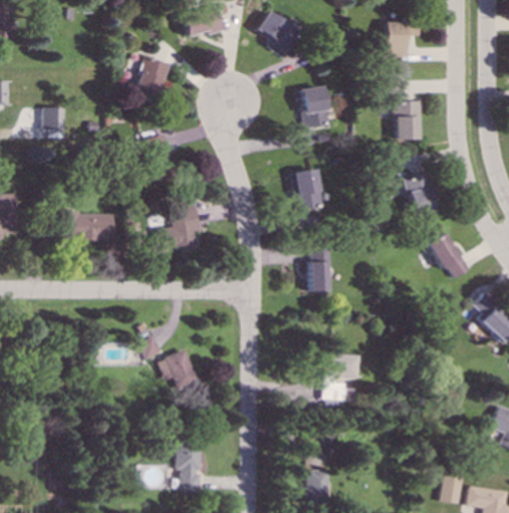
[(207,35),(222,30),(216,8),(180,18),(185,36),(205,30),(207,35)]
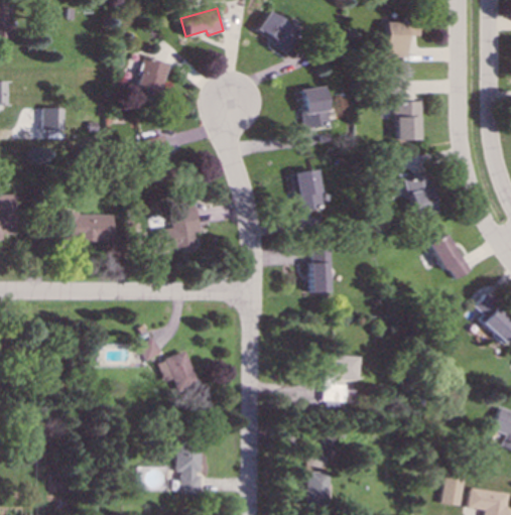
[(287,52),(300,32),(266,11),(254,31),(287,52)]
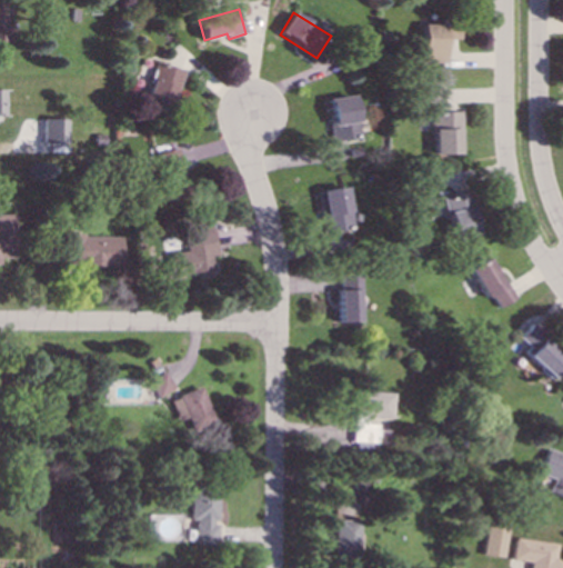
[(422,63),(445,63),(445,39),(460,39),(460,25),(422,25),(422,63)]
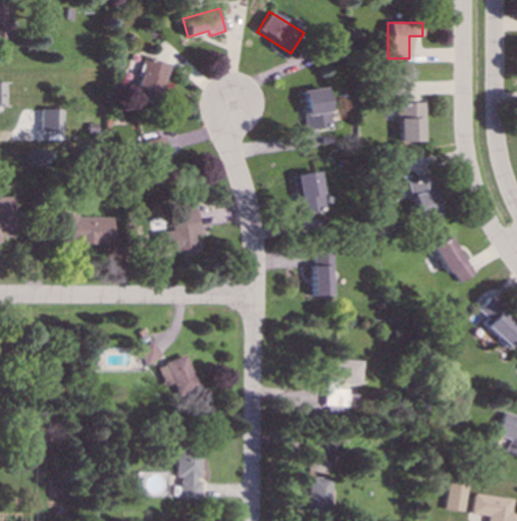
[(170,64),(146,57),(134,94),(158,102),(170,64)]
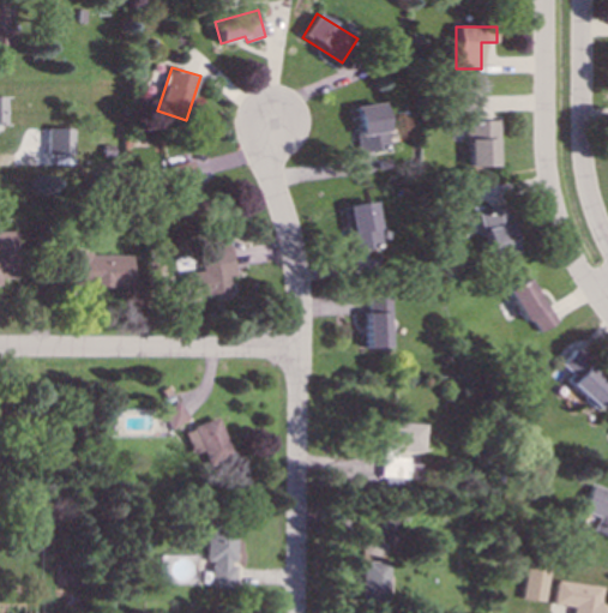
[(354,107),(361,154),(390,149),(383,102),(354,107)]
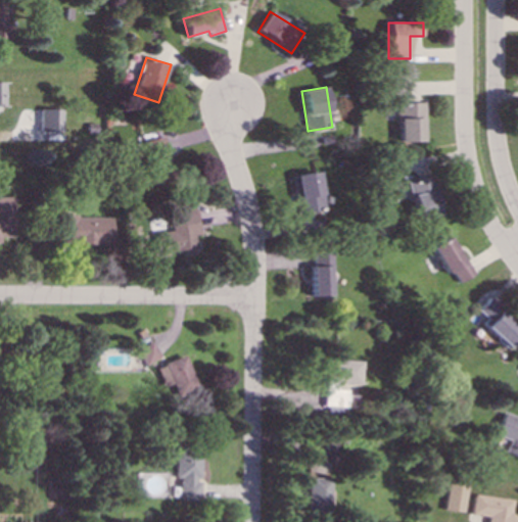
[(398,142),(428,142),(427,102),(398,103),(398,142)]
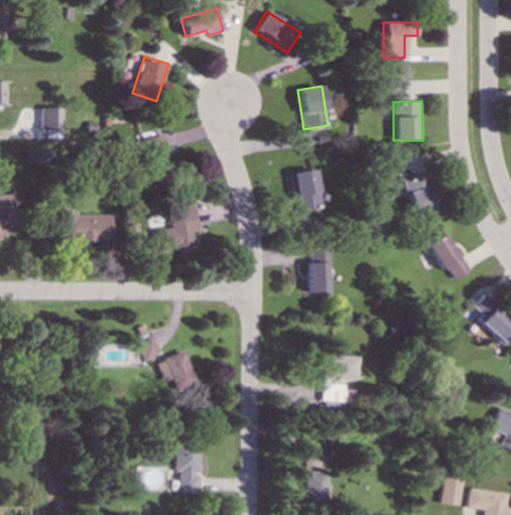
[(392,103),(381,103),(381,119),(392,119),(392,103)]
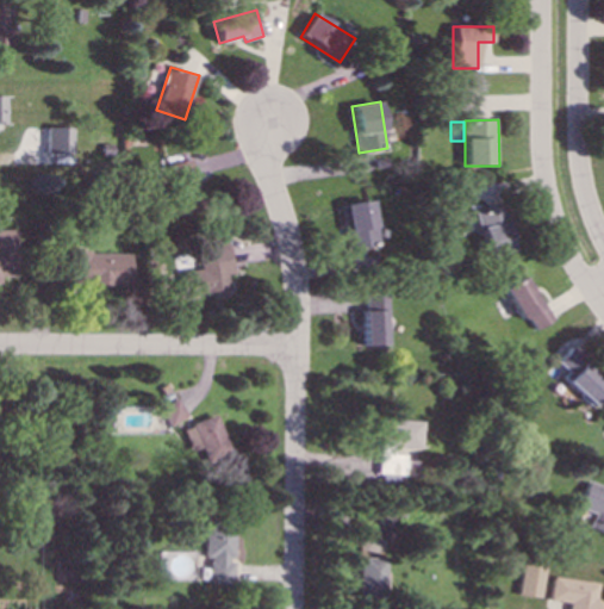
[(75,128),(49,128),(48,154),(74,155),(75,128)]
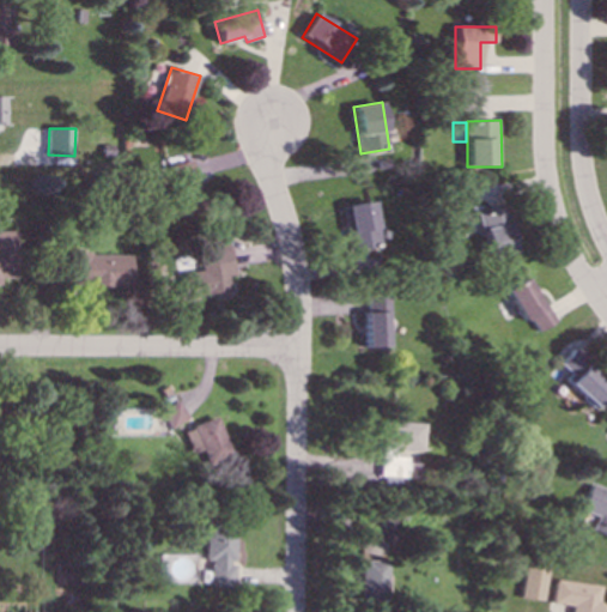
[(350,255),(381,252),(375,201),(345,205),(350,255)]
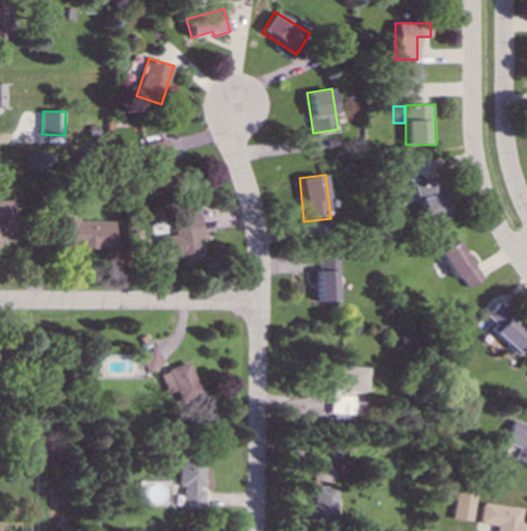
[(441,181),(418,184),(423,223),(446,219),(441,181)]
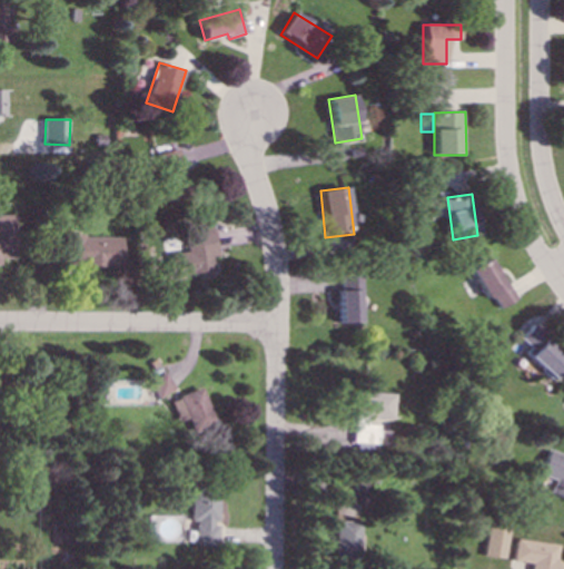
[(18,215),(0,215),(0,264),(2,265),(2,258),(17,258),(18,215)]
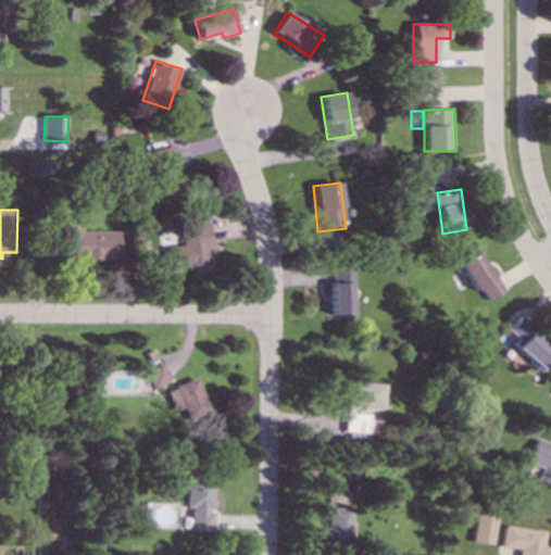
[(212,250),(209,214),(182,217),(185,246),(165,248),(168,269),(210,264),(208,251),(212,250)]
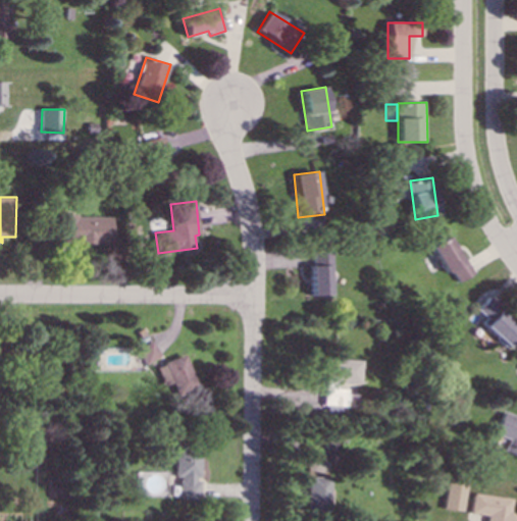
[(112,216),(63,216),(62,245),(112,245),(112,216)]
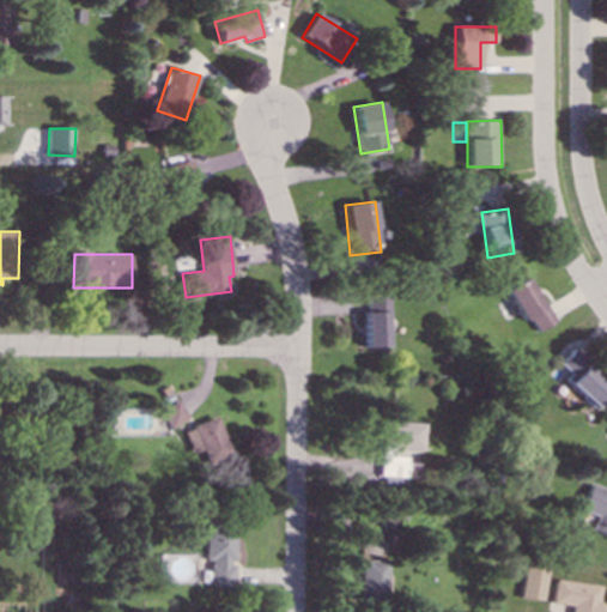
[(524,322),(530,319),(538,332),(554,322),(528,277),(505,291),(524,322)]
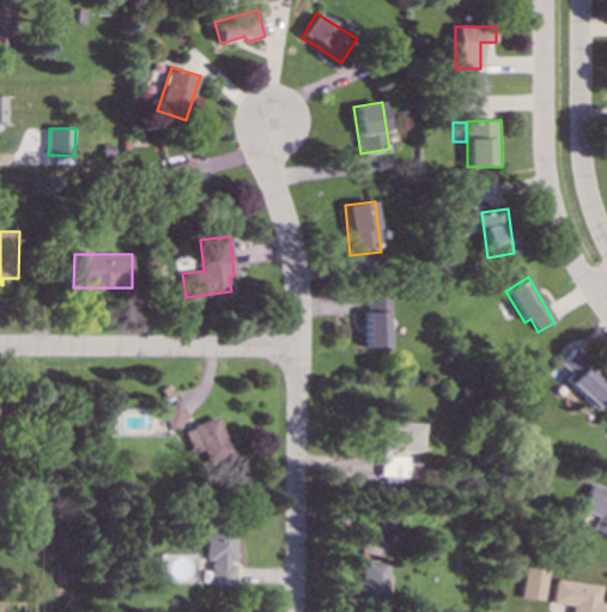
[(366,347),(388,346),(387,311),(365,313),(366,347)]
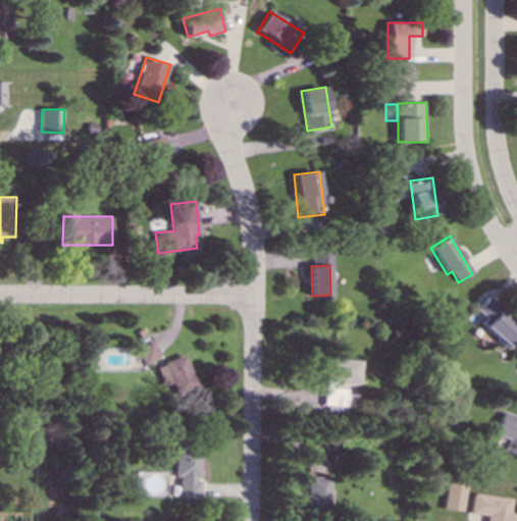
[(487,318),(482,323),(508,347),(516,337),(516,326),(487,299),(478,309),(487,318)]
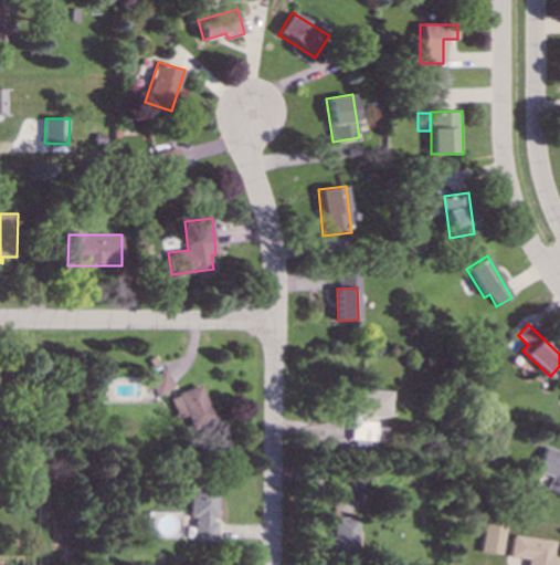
[(152,378),(162,396),(178,386),(169,369),(152,378)]
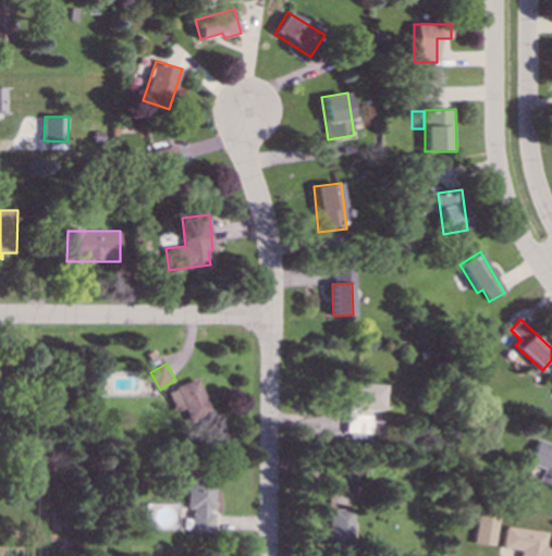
[(170,391),(179,414),(187,411),(192,427),(216,419),(201,379),(170,391)]
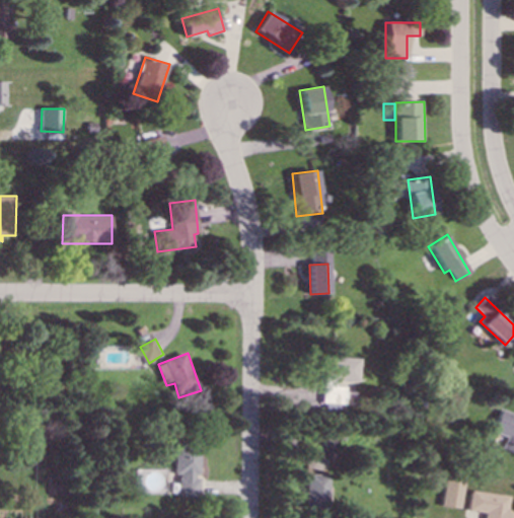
[(362,381),(363,358),(327,357),(325,403),(360,404),(361,392),(349,391),(349,387),(339,386),(340,380),(362,381)]
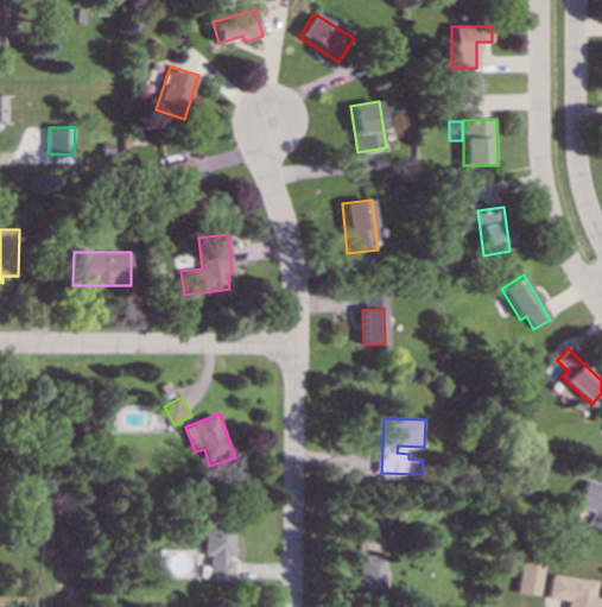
[(601,485),(588,480),(578,506),(596,512),(590,526),(601,531),(601,485)]
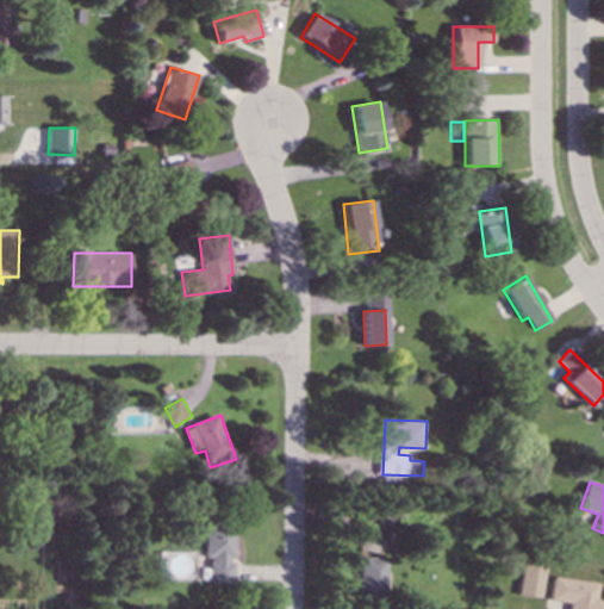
[(237,560),(237,523),(209,523),(209,558),(212,558),(212,583),(237,583),(238,560),(237,560)]
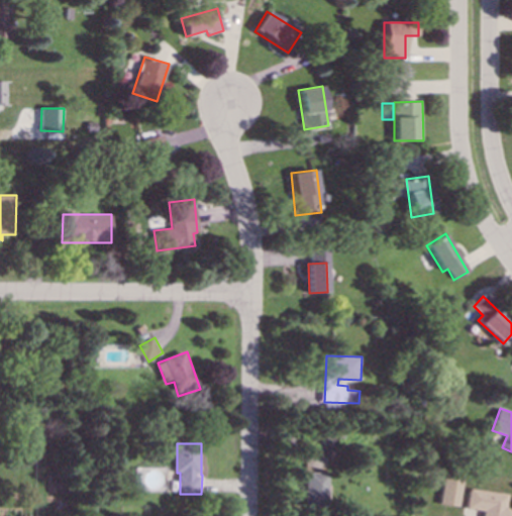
[(308,472),(328,472),(329,457),(308,457),(308,472)]
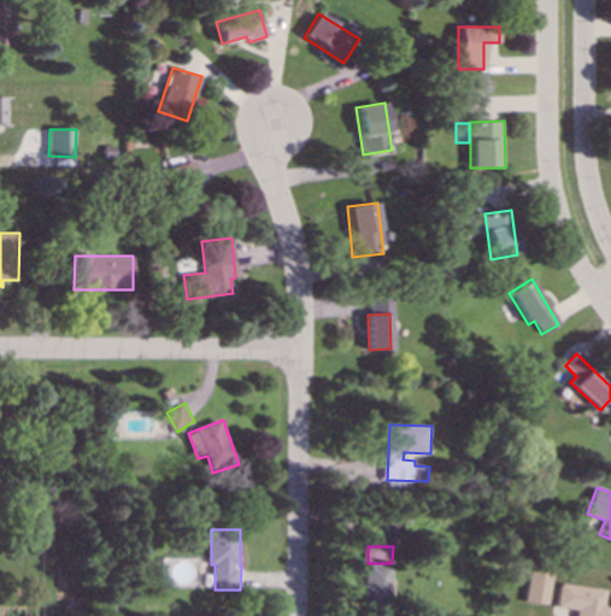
[(366,604),(393,605),(394,564),(366,564),(366,604)]
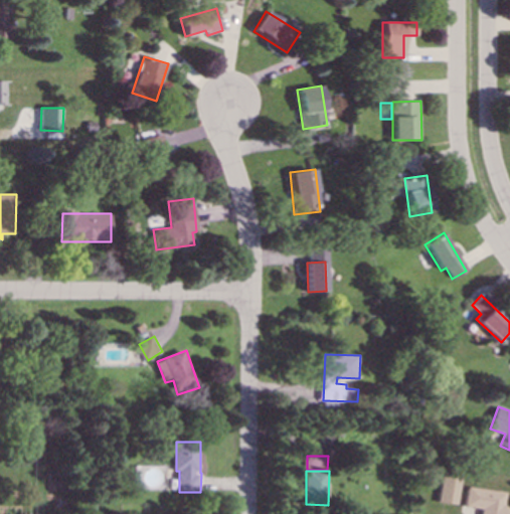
[(462,505),(464,477),(445,476),(443,503),(462,505)]
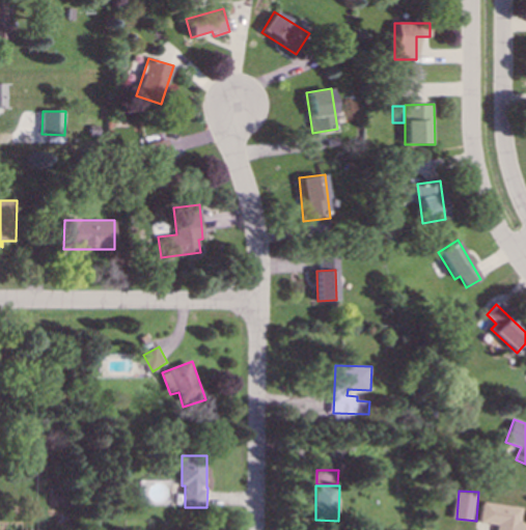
[(525,521),(523,521),(525,507),(486,502),(483,523),(501,525),(500,529),(525,529),(525,521)]
